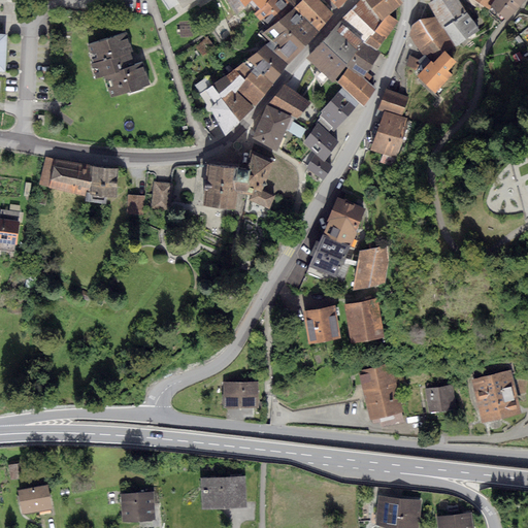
[(252,0),(226,0),(236,14),(253,0),(252,0)]
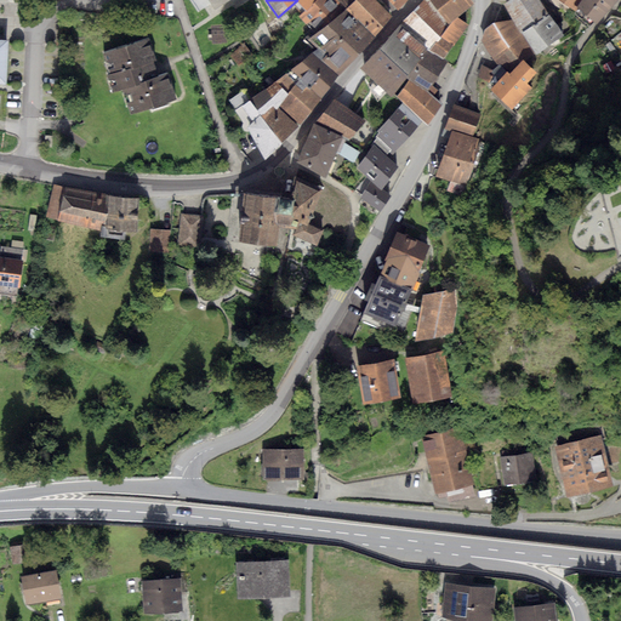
[(337,0),(318,0),(300,17),(315,34),(307,39),(317,50),(320,46),(330,56),(346,40),(359,55),(375,36),(337,0)]
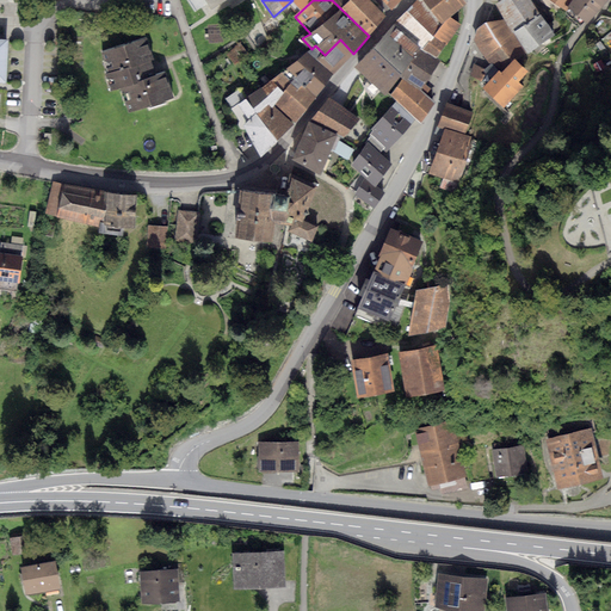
[(387,17),(370,0),(332,0),(369,36),(387,17)]
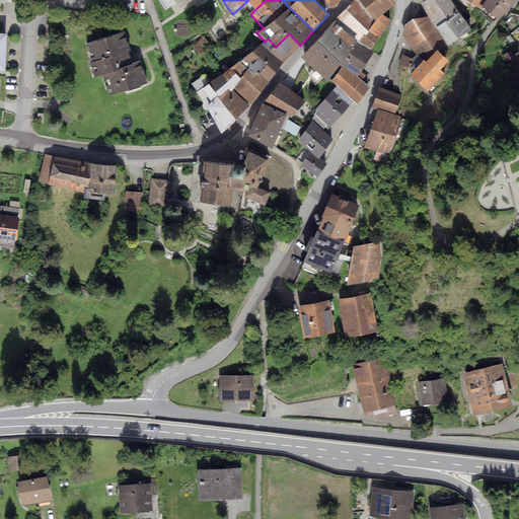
[(359,0),(354,0),(345,9),(369,31),(379,39),(391,21),(382,14),(375,19),(359,0)]
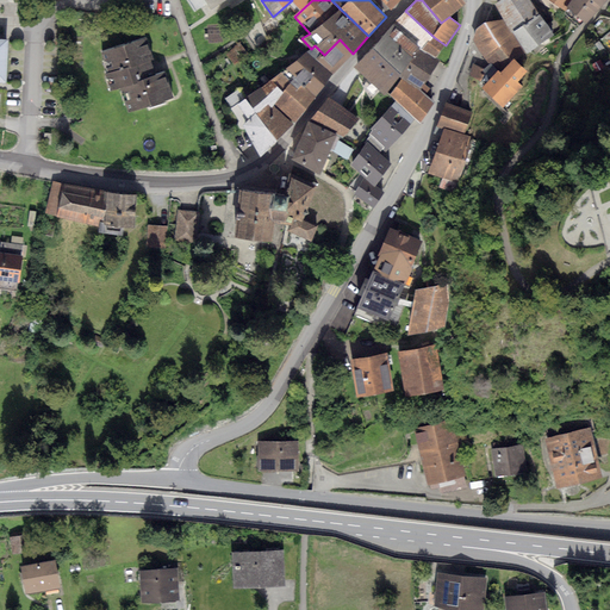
[(462,0),(422,0),(441,23),(449,17),(465,2),(462,0)]
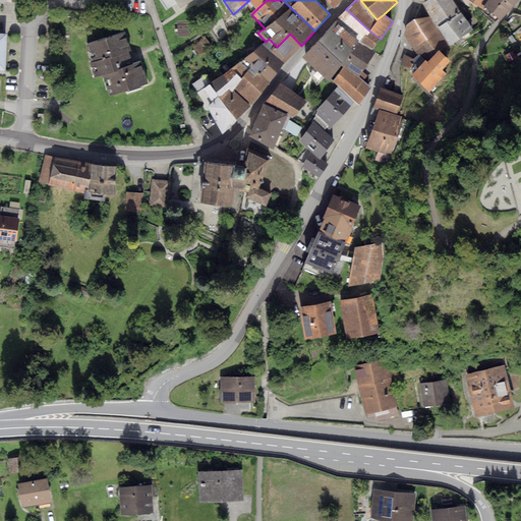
[(454,0),(426,0),(425,1),(422,3),(438,27),(462,12),(454,0)]
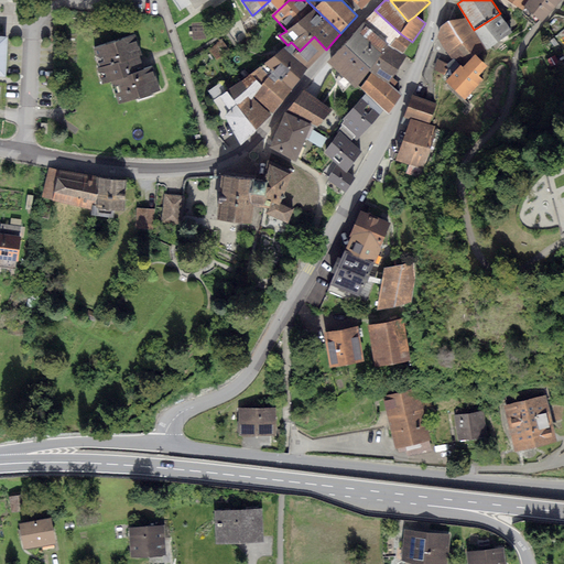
[(557,0),(528,0),(524,7),(543,20),(557,0)]
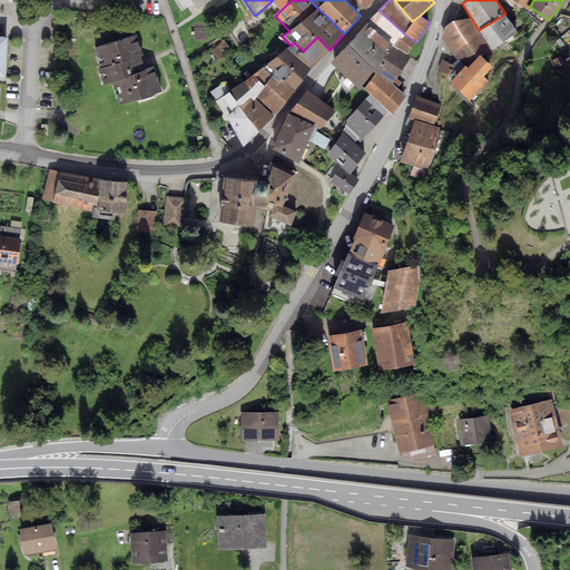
[(405,35),(379,10),(369,21),(391,43),(393,45),(406,55),(416,42),(405,35)]
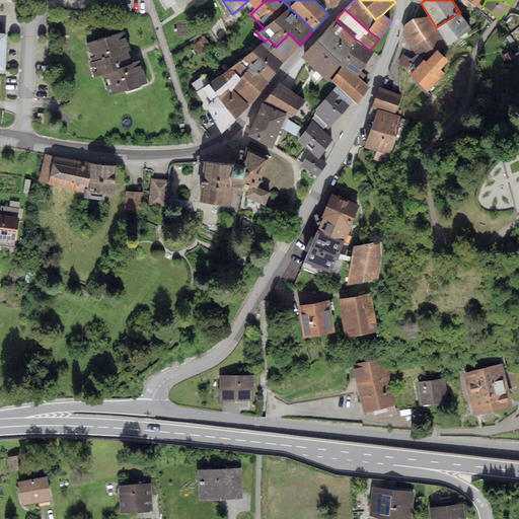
[(460,12),(436,27),(449,46),(472,30),(460,12)]
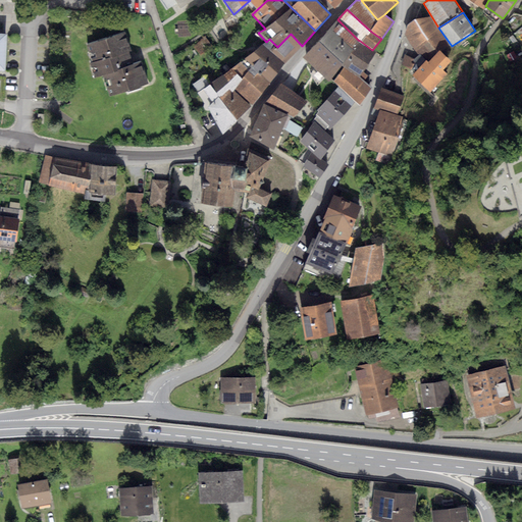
[(235,15),(225,22),(228,33),(241,22),(235,15)]
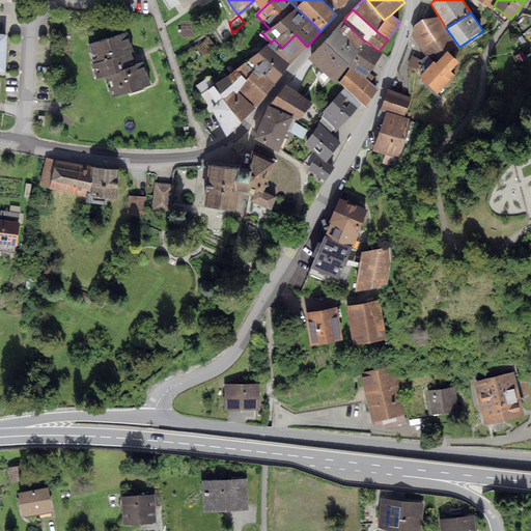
[(421,20),(414,25),(411,35),(425,56),(430,62),(446,51),(456,45),(437,18),(421,20)]
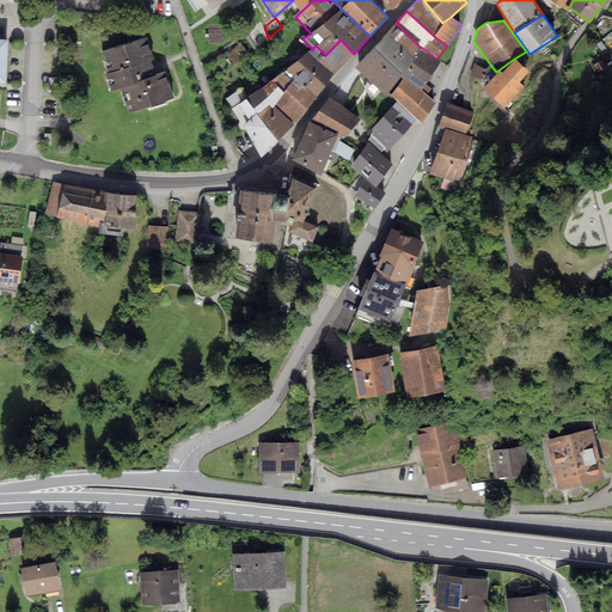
[(396,23),(374,48),(402,74),(420,47),(396,23)]
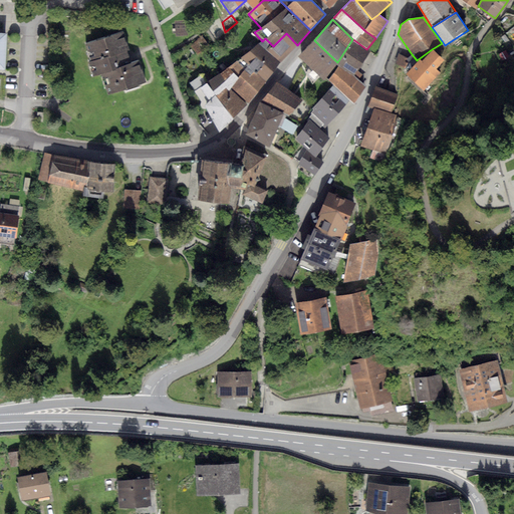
[(188,25),(175,26),(176,36),(189,35),(188,25)]
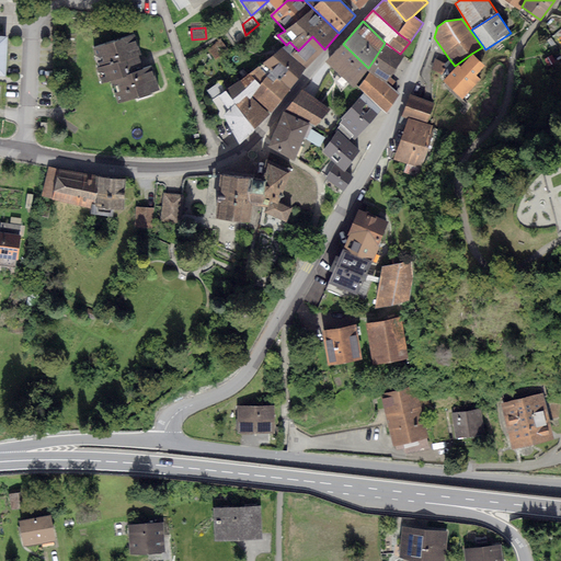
[(135,34),(94,48),(100,66),(98,67),(103,84),(112,81),(118,102),(159,89),(149,57),(144,59),(142,57),(135,34)]
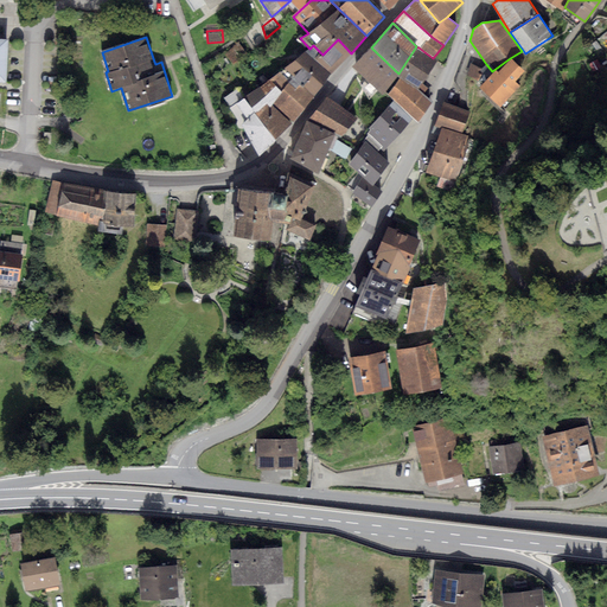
[(351,53),(338,39),(323,55),(313,45),(310,49),(304,51),(332,74),(351,53)]
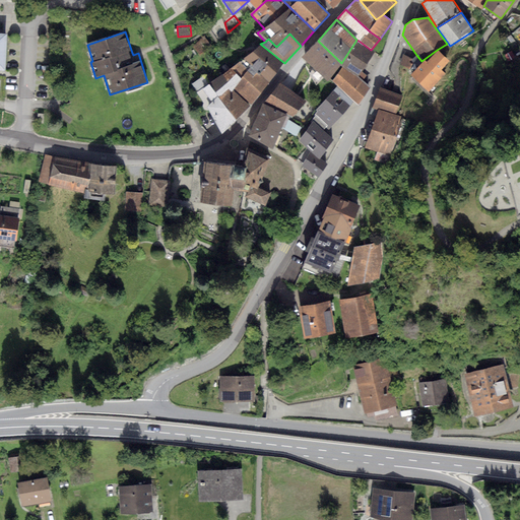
[(204,36),(194,47),(199,55),(211,47),(204,36)]
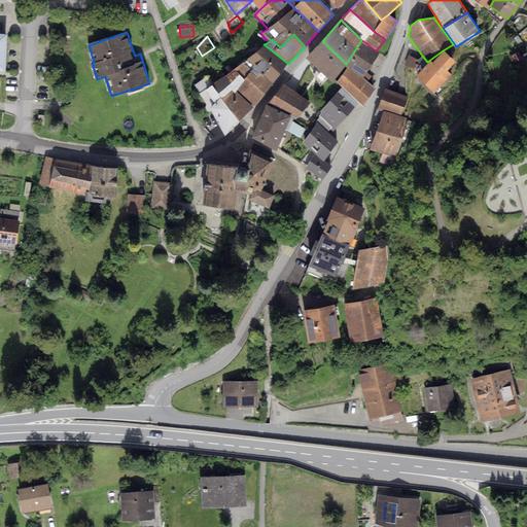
[(346,64),(322,41),(306,59),(332,82),(346,64)]
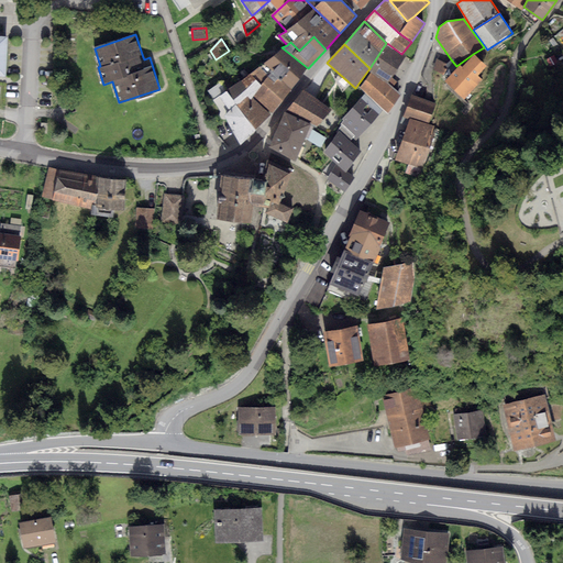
[(401,54),(388,44),(370,70),(372,72),(387,84),(405,56),(401,54)]
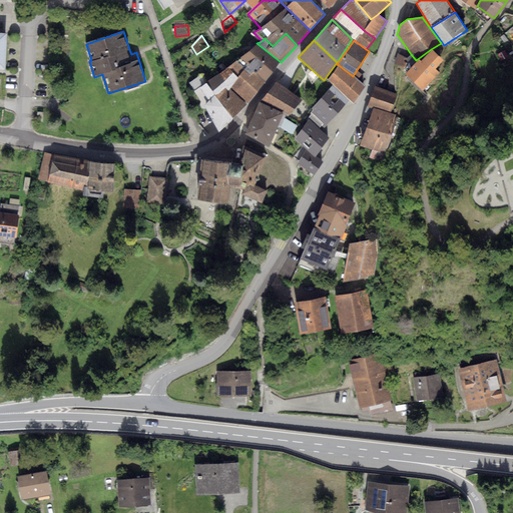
[(266,50),(257,43),(227,67),(238,77),(248,66),(266,79),(281,62),(266,50)]
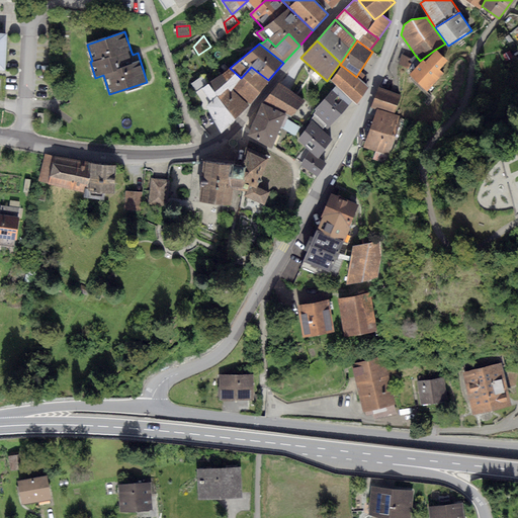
[(448,61),(435,50),(420,61),(415,55),(410,60),(407,65),(413,71),(410,74),(426,92),(444,73),(440,70),(448,61)]
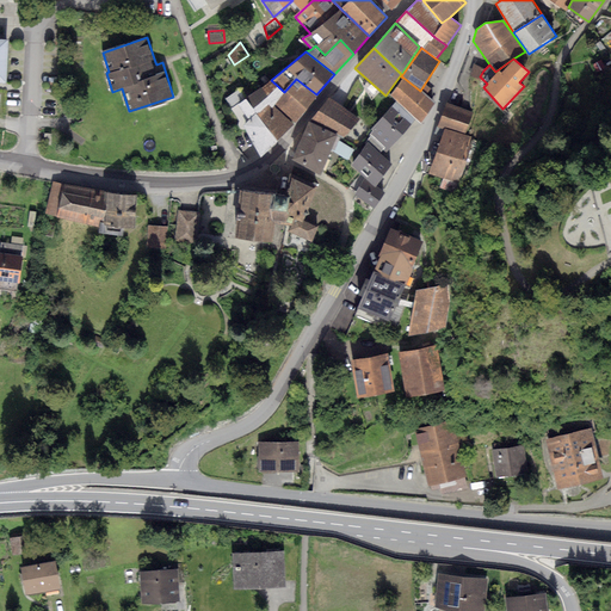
[(600,60),(592,66),(597,73),(605,68),(600,60)]
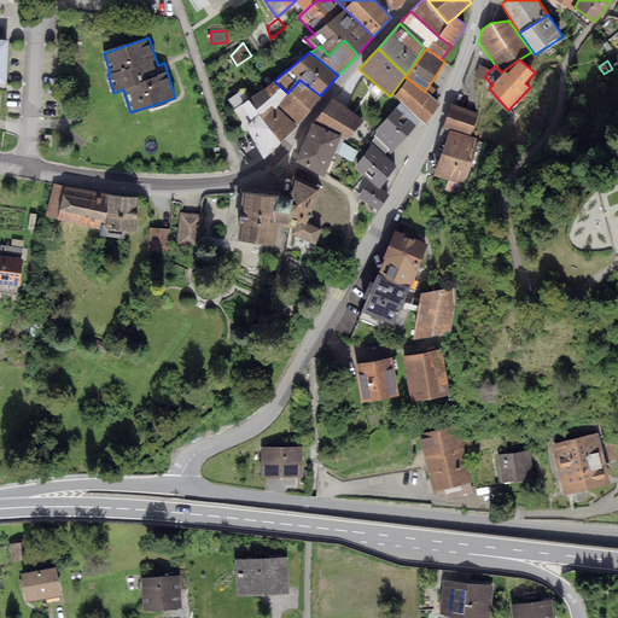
[(425,92),(408,79),(396,94),(398,97),(396,98),(401,103),(420,121),(425,124),(439,104),(425,92)]
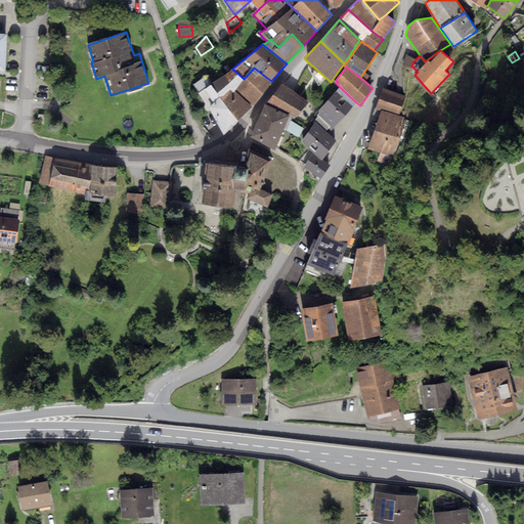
[(254,68),(244,79),(236,89),(254,105),(271,81),(254,68)]
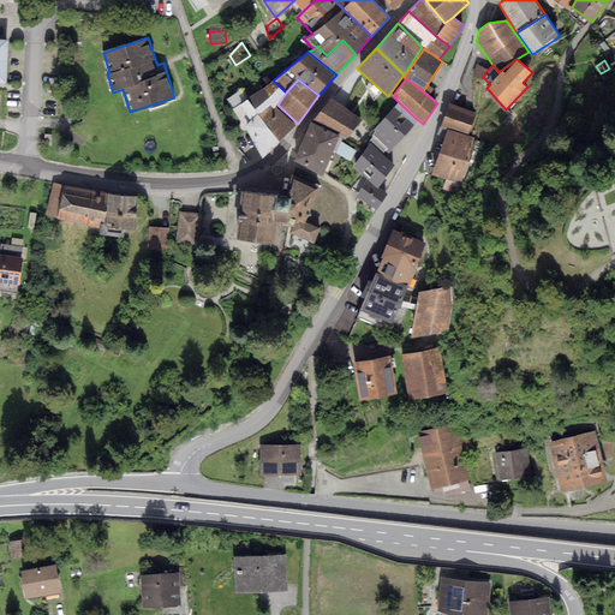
[(263,157),(296,126),(275,107),(278,105),(286,93),(273,81),(249,99),(232,109),(240,123),(239,126),(242,130),(245,131),(263,157)]
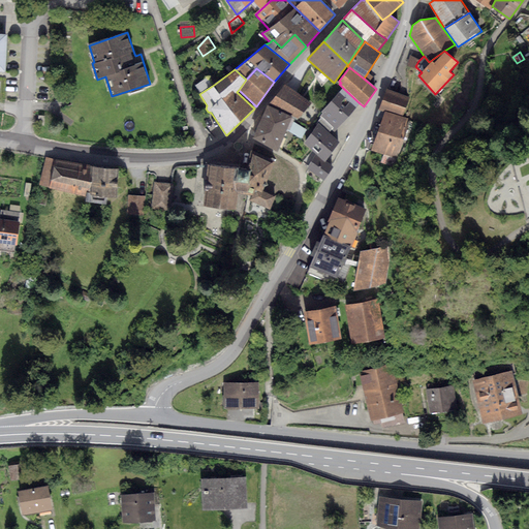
[(194,86),(199,94),(214,85),(208,76),(194,86)]
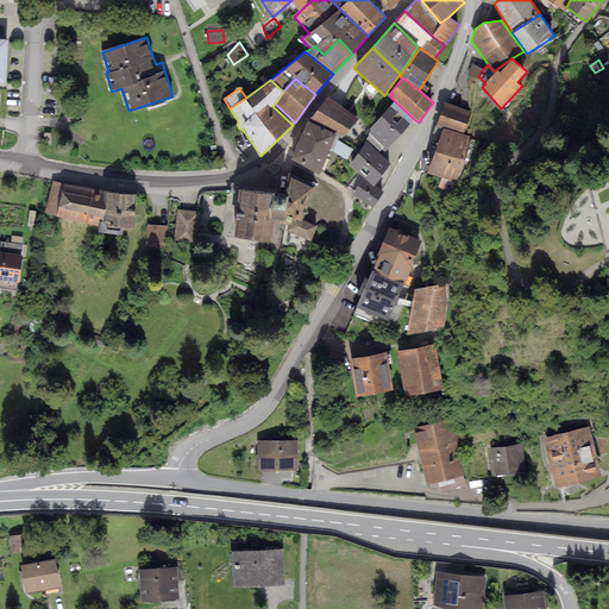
[(357,119),(328,98),(308,120),(337,135),(341,138),(357,119)]
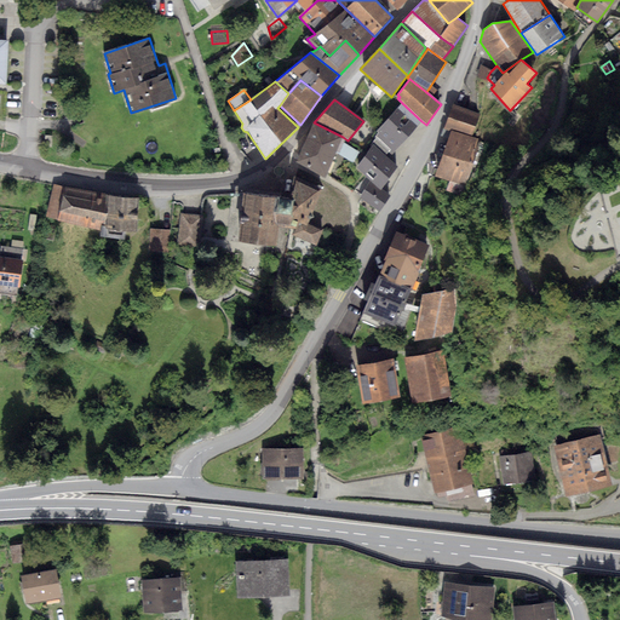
[(378,133),(375,136),(377,137),(391,149),(394,151),(422,121),(402,103),(375,131),(378,133)]
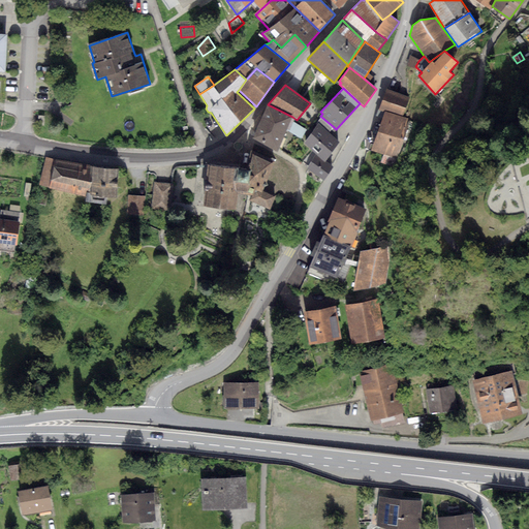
[(401,94),(386,89),(379,109),(402,117),(410,97),(401,94)]
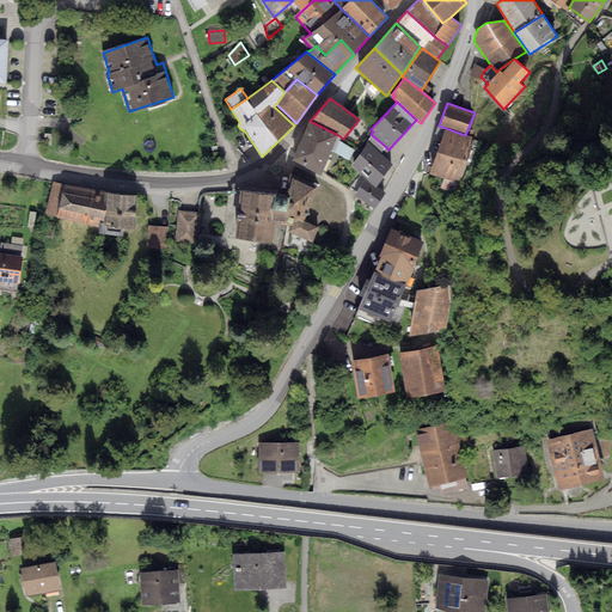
[(338,135),(310,121),(294,159),(322,173),(338,135)]
